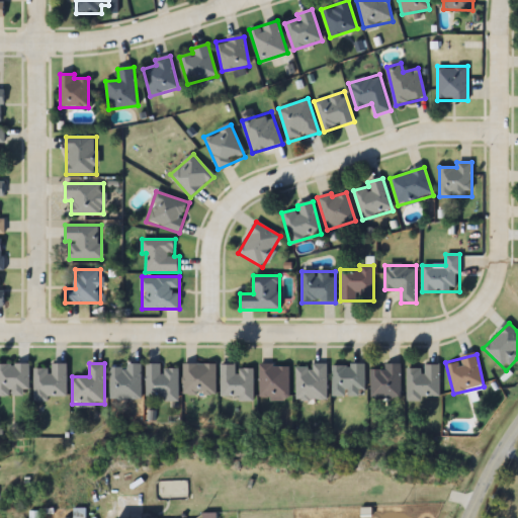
[(0,396),(29,396),(29,364),(0,364),(0,396)]
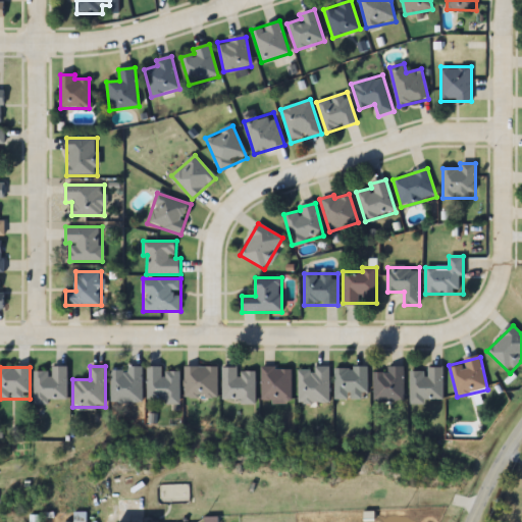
[(67,367),(52,367),(52,371),(35,371),(35,403),(67,403),(67,367)]
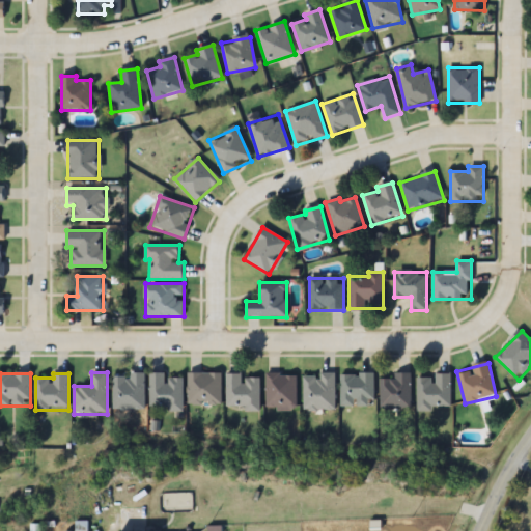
[(149,409),(184,409),(184,376),(166,376),(166,373),(149,373),(149,409)]
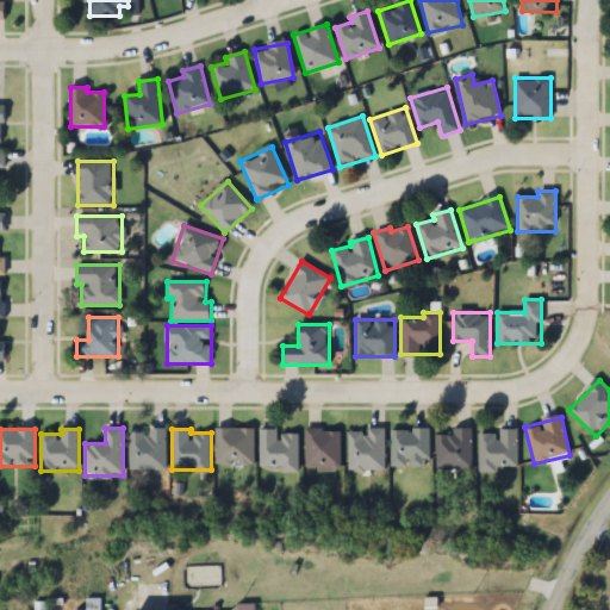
[(254,429),(216,429),(216,465),(254,465),(254,429)]
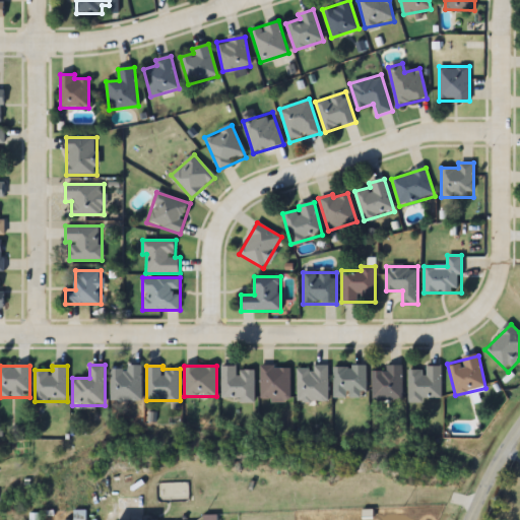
[(260,399),(290,399),(290,366),(260,366),(260,399)]
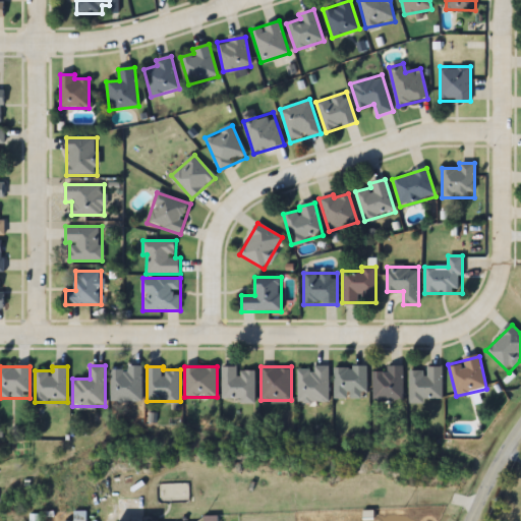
[(329,366),(297,366),(297,402),(329,402),(329,366)]
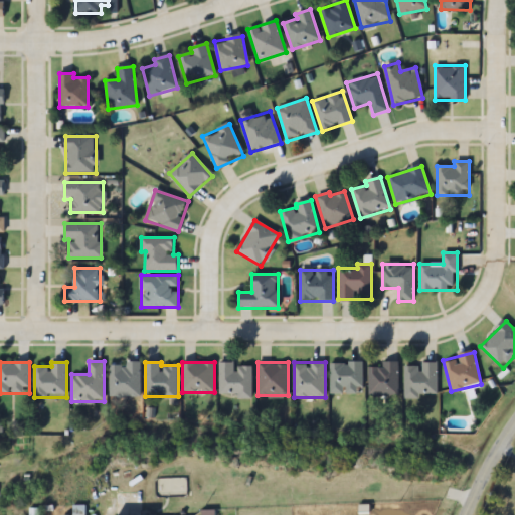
[(368,396),(398,396),(398,362),(382,362),(382,367),(368,367),(368,396)]
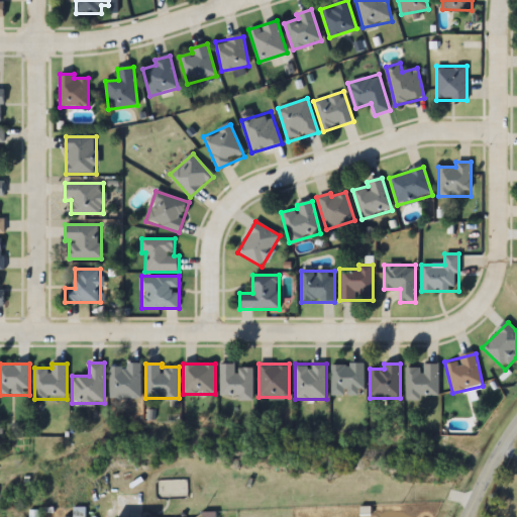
[(109,398),(140,398),(140,365),(109,365),(109,398)]
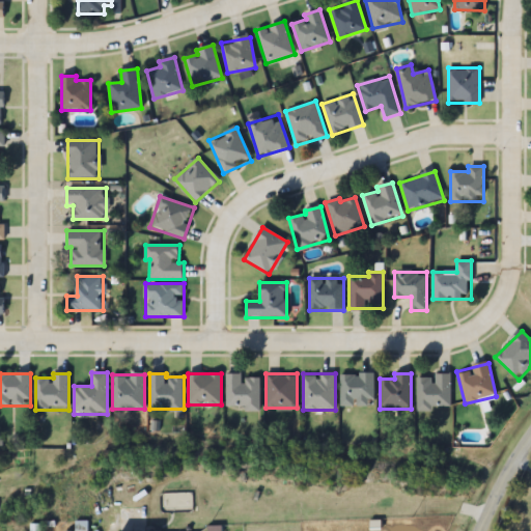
[(374,374),(340,374),(340,407),(374,407),(374,374)]
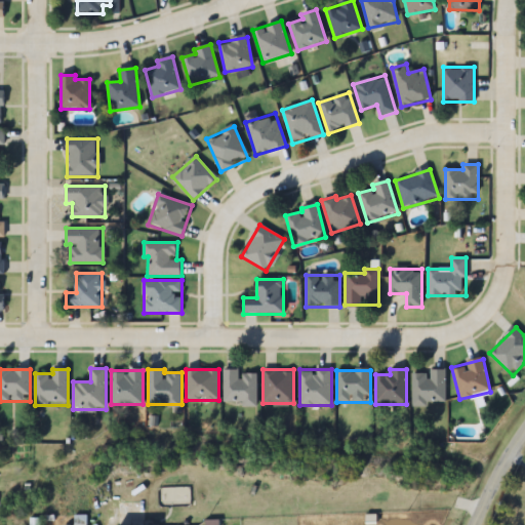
[(412,373),(412,405),(445,405),(445,370),(430,370),(430,373),(412,373)]
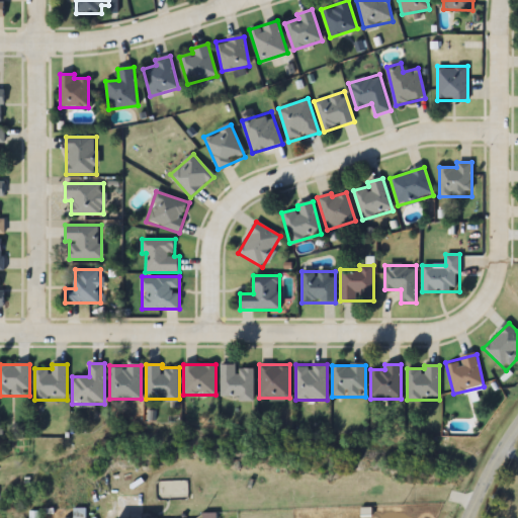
[(221,399),(254,399),(254,367),(221,367),(221,399)]
